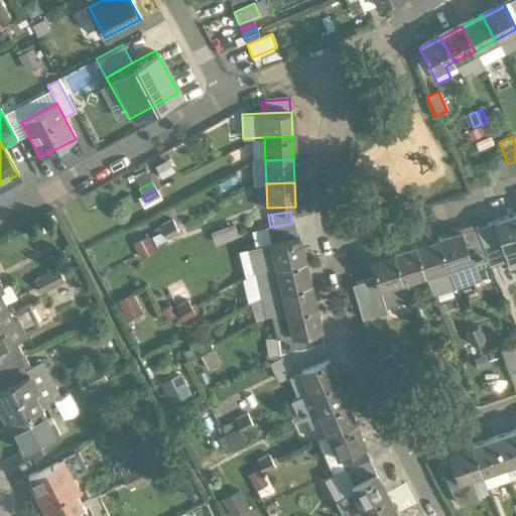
[(515,215),(494,222),(502,249),(503,249),(515,244),(515,215)]
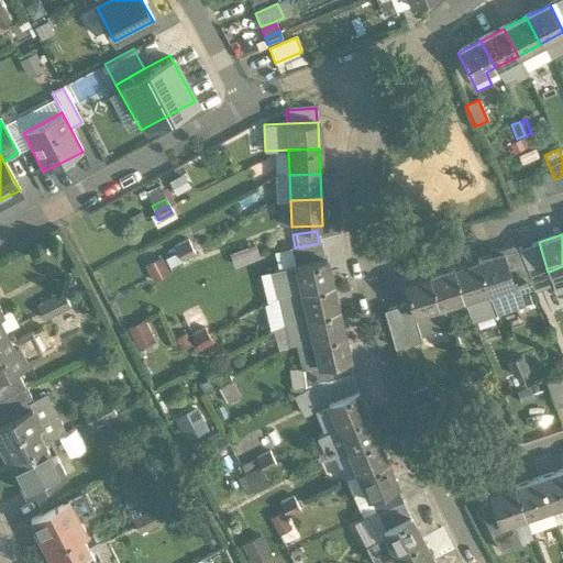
[(187,240),(173,247),(177,254),(190,246),(187,240)]
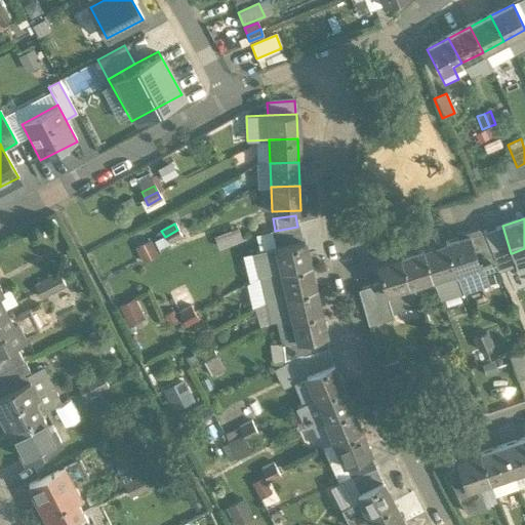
[(275,231),(271,232),(273,243),(300,237),(297,227),(275,231)]
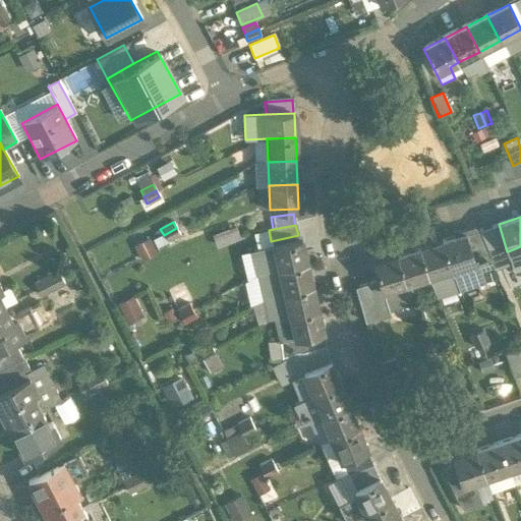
[(502,253),(494,227),(478,231),(494,269),(511,264),(508,251),(507,251),(502,253)]
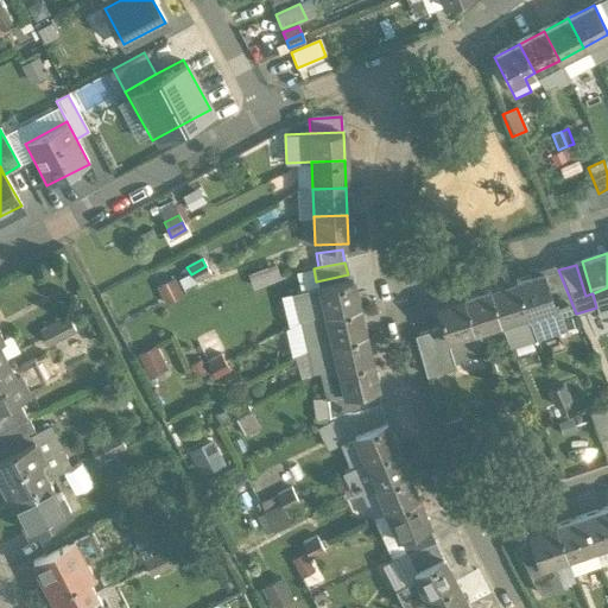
[(206,266),(191,274),(195,282),(209,273),(206,266)]
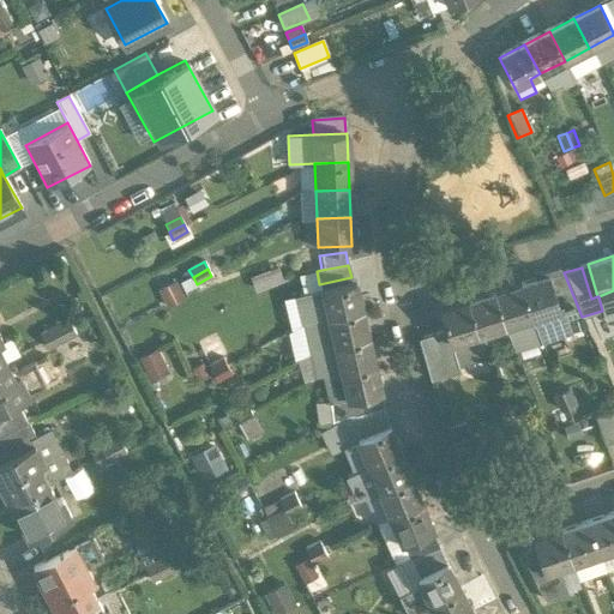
[(582,317),(564,272),(548,278),(552,292),(554,290),(566,321),(582,317)]
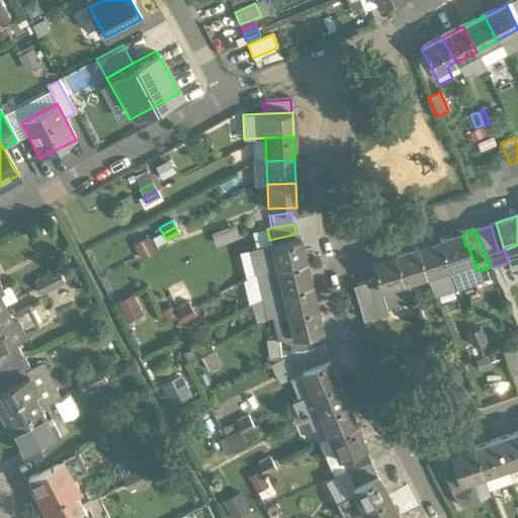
[(461,234),(438,241),(447,268),(455,287),(481,279),(478,271),(467,245),(465,246),(462,235),(461,234)]
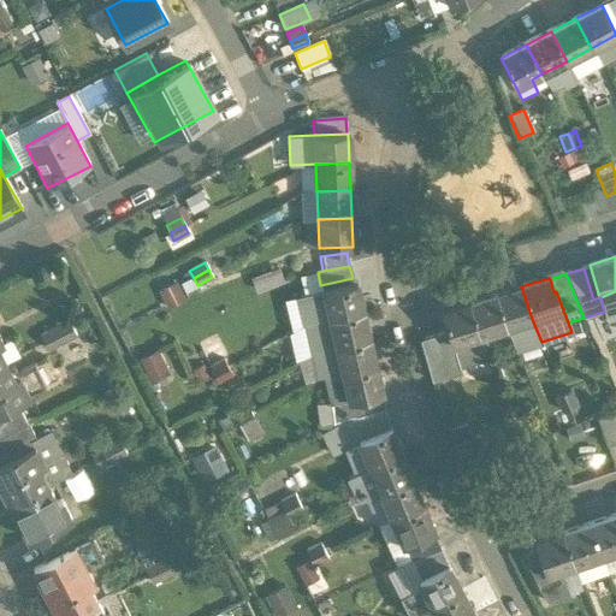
[(354,283),(321,290),(329,318),(361,311),(354,283)]
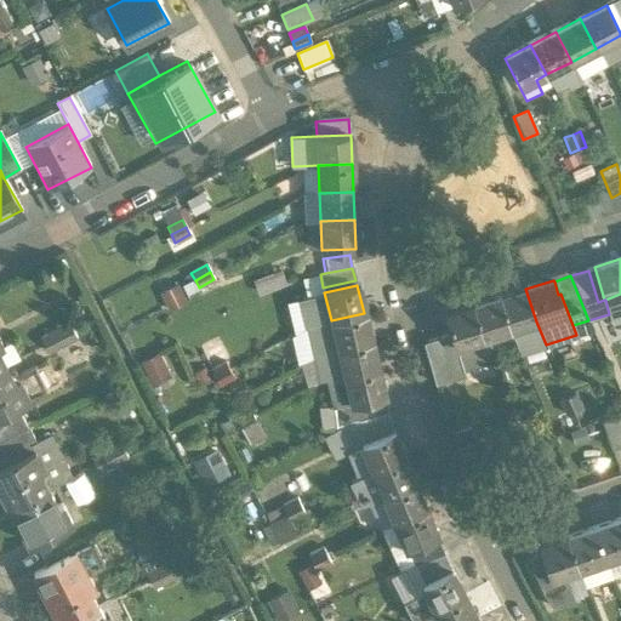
[(525,289),(499,297),(508,330),(536,322),(525,289)]
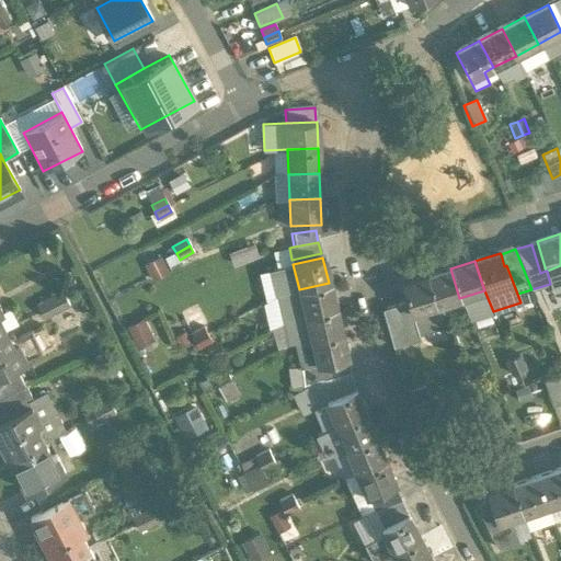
[(450,268),(426,276),(435,306),(459,298),(450,268)]
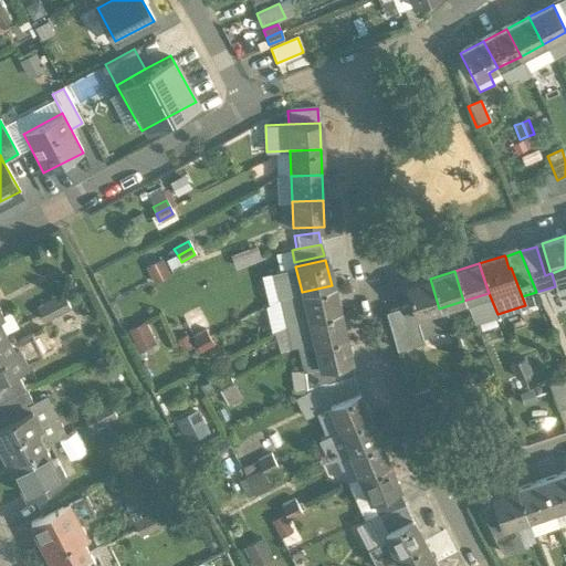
[(430,279),(405,287),(410,304),(420,338),(421,337),(448,329),(439,308),(430,279)]
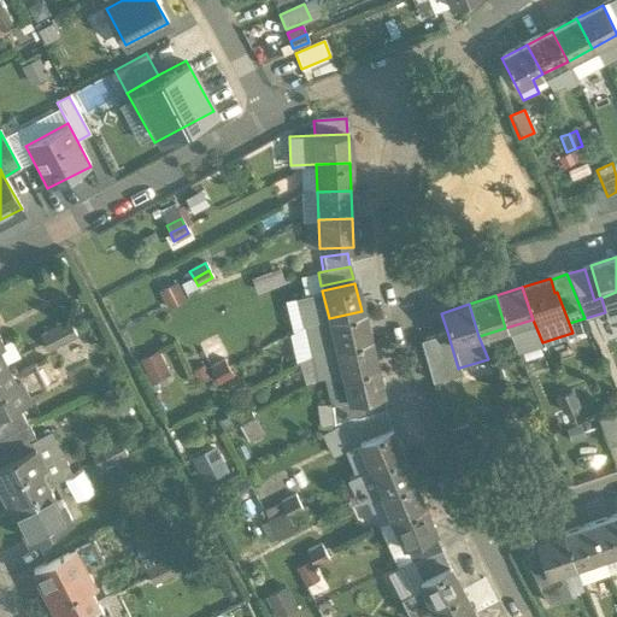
[(329,318),(305,324),(311,352),(368,339),(362,311),(329,318)]
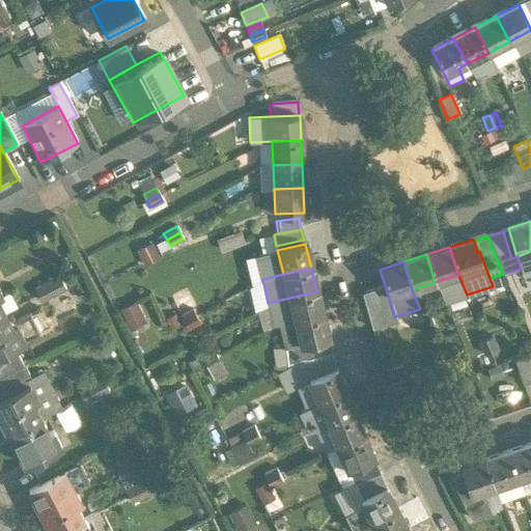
[(58,276),(34,289),(37,296),(62,283),(58,276)]
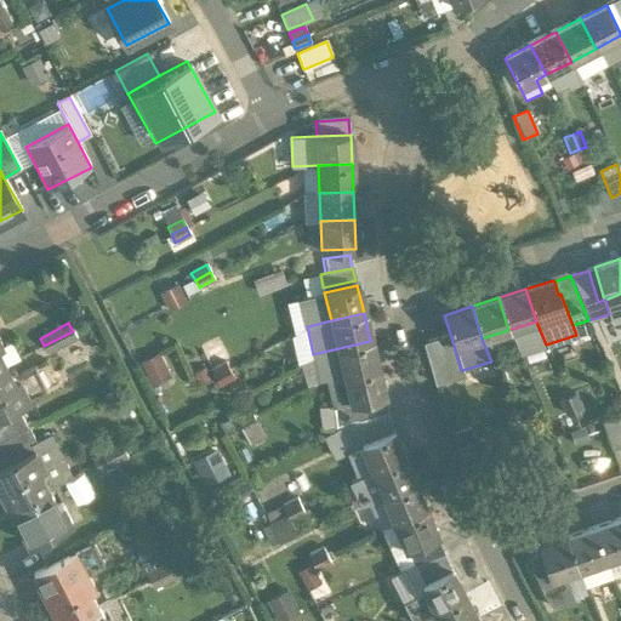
[(73,331),(44,346),(47,353),(77,339),(73,331)]
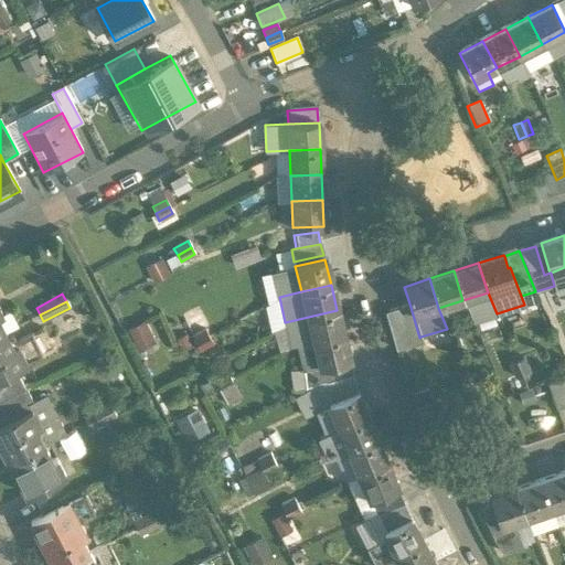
[(409,304),(383,312),(394,351),(423,342),(420,337),(419,338),(409,304)]
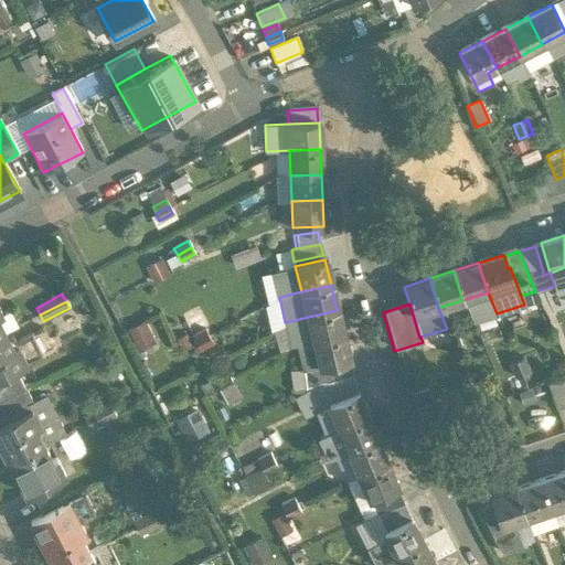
[(337,310),(285,322),(290,347),(312,342),(342,334),(337,310)]
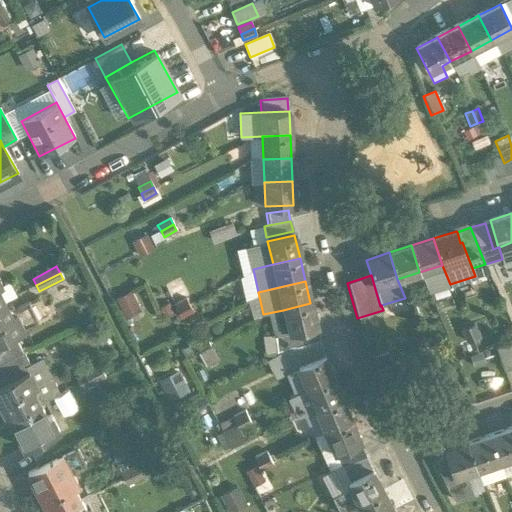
[(119,297),(129,316),(145,308),(134,288),(119,297)]
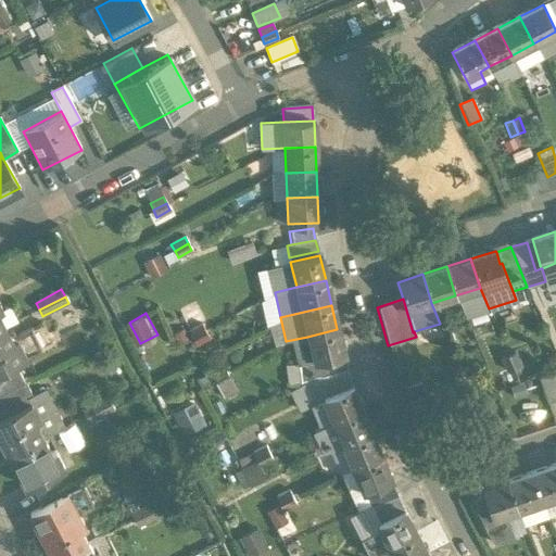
[(201,325),(188,331),(191,338),(204,331),(201,325)]
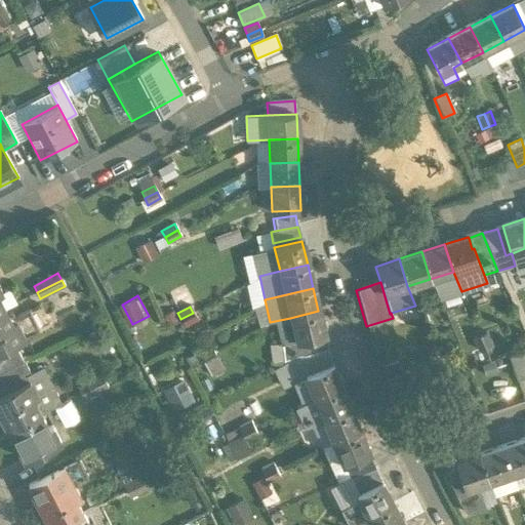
[(3,310),(0,311),(0,349),(38,329),(28,310),(13,317),(10,312),(6,315),(3,310)]
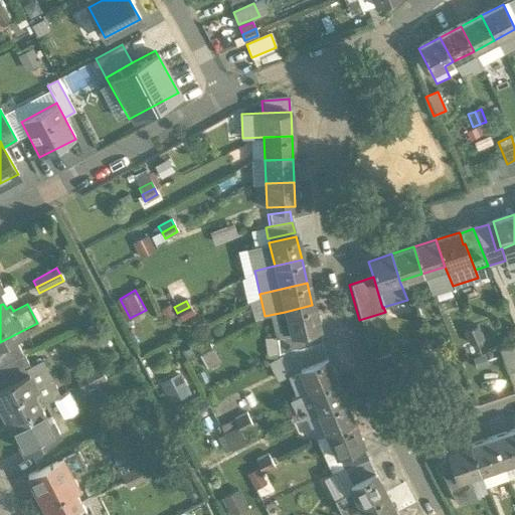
[(312,305),(285,312),(290,335),(318,329),(312,305)]
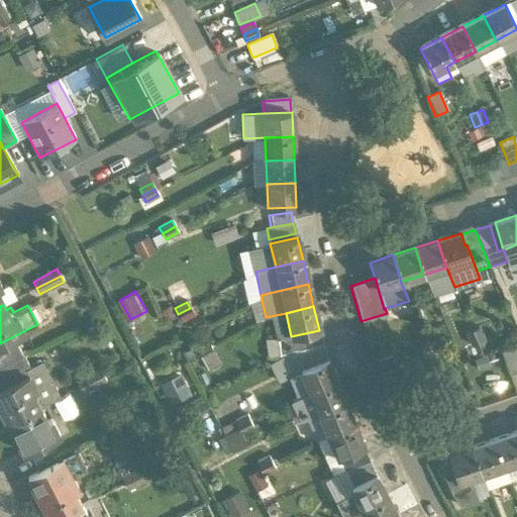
[(190,308),(178,314),(181,321),(194,314),(190,308)]
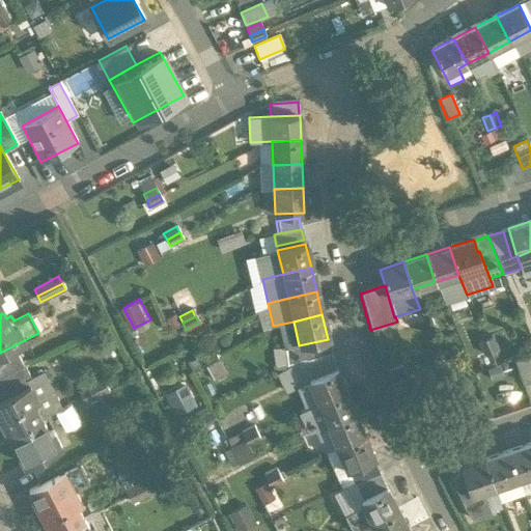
[(492,337),(484,339),(490,353),(497,350),(492,337)]
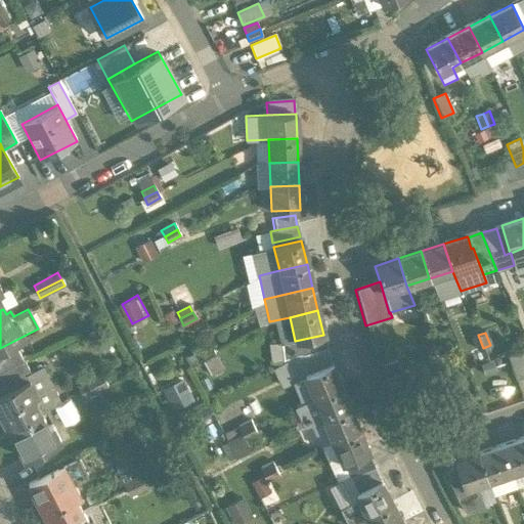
[(478,335),(472,338),(477,351),(483,348),(478,335)]
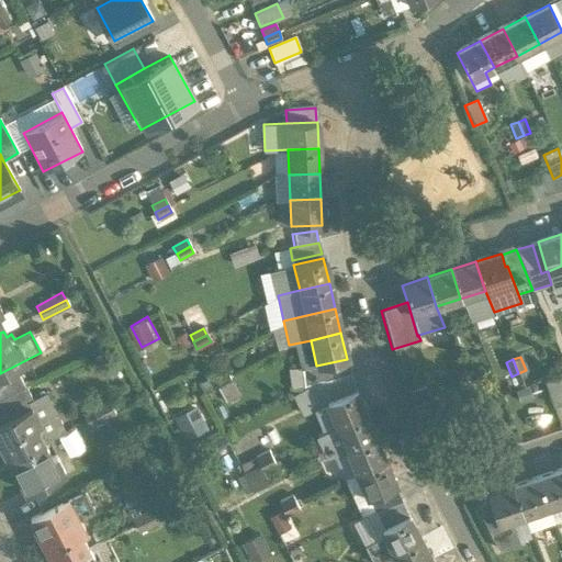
[(17,371),(0,379),(0,397),(23,386),(17,371)]
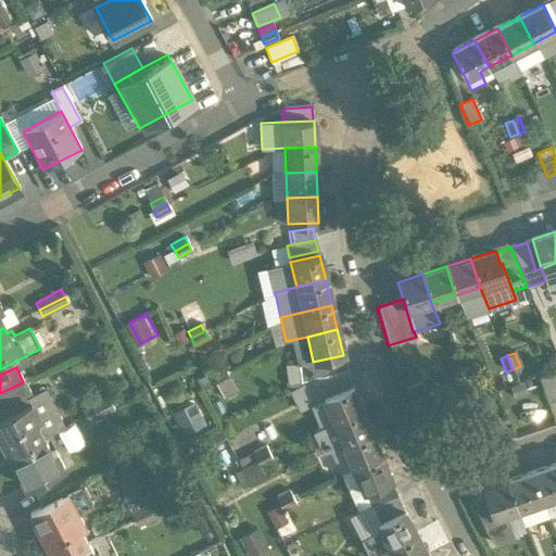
[(224,368),(211,375),(214,381),(227,375),(224,368)]
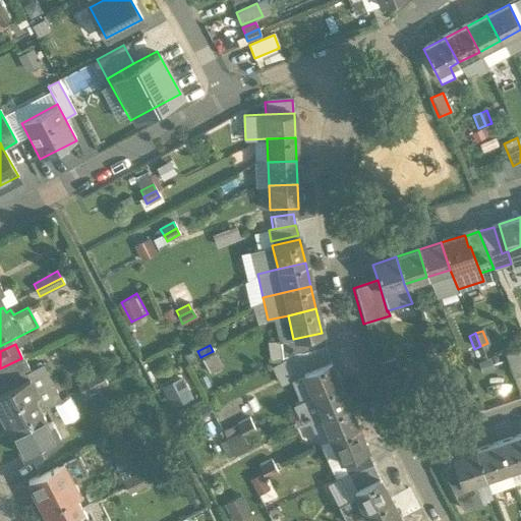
[(437,345),(430,348),(436,360),(442,358),(437,345)]
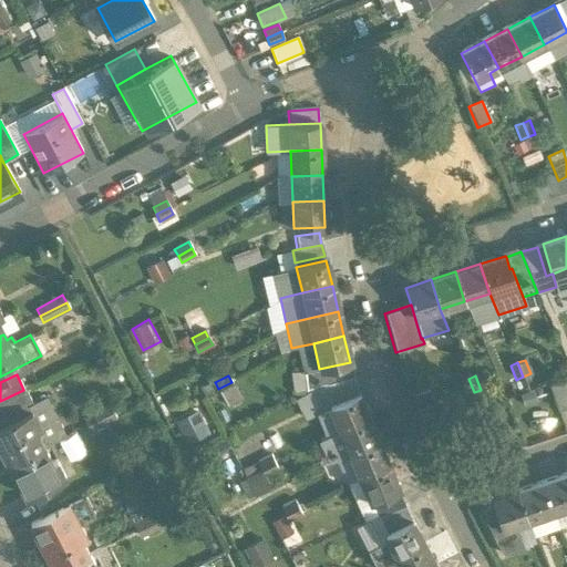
[(566,377),(555,380),(562,405),(566,404),(566,377)]
